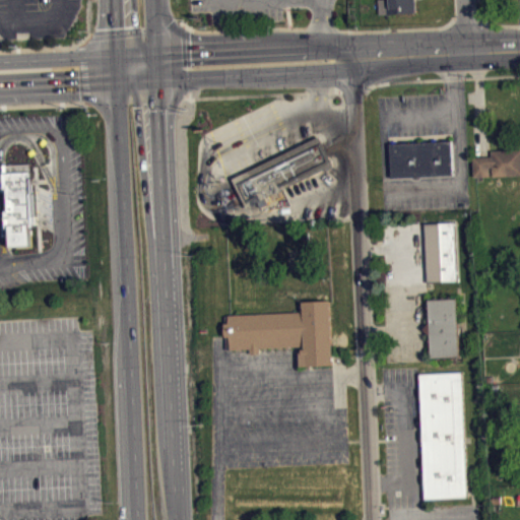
[(379,0),(379,14),(416,11),(415,0),(379,0)]
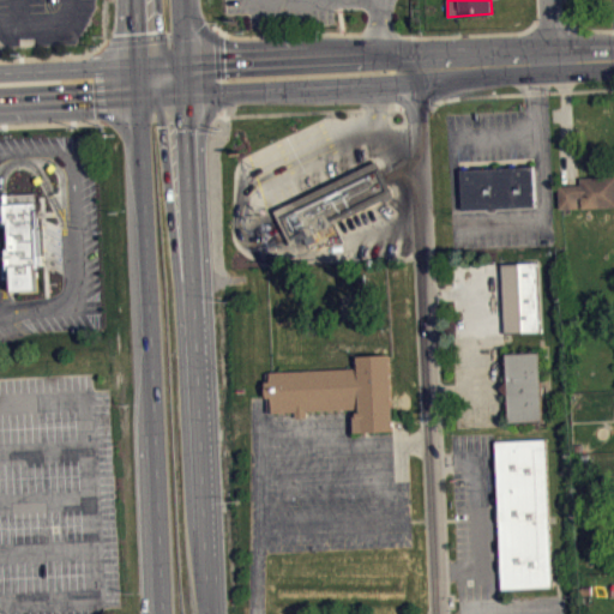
[(274,205),(378,156),(395,194),(293,246),(274,205)]
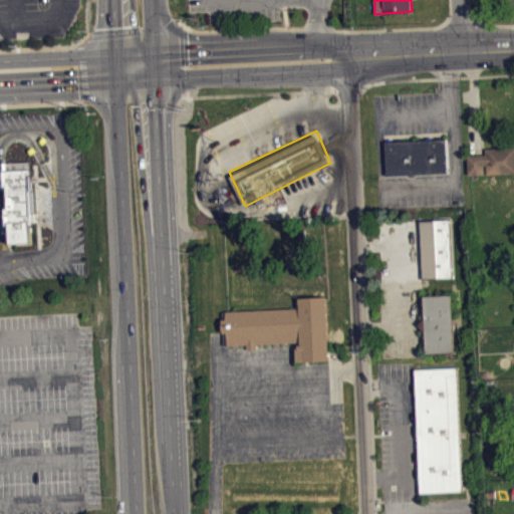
[(386,142),(388,176),(448,173),(446,138),(386,142)]
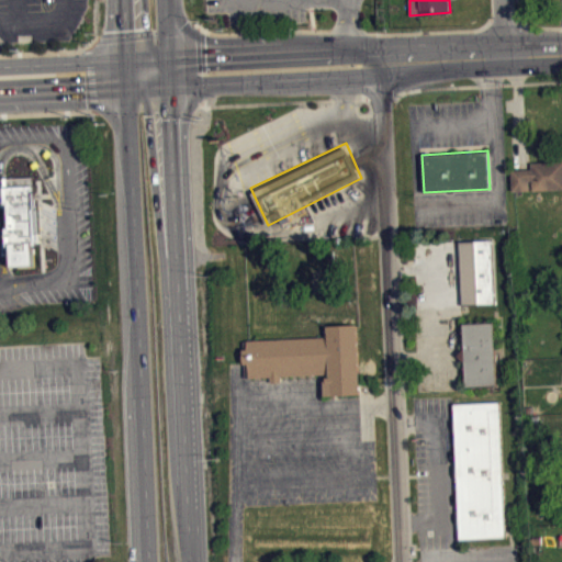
[(510,170),(513,191),(561,189),(561,160),(531,163),(531,169),(510,170)]
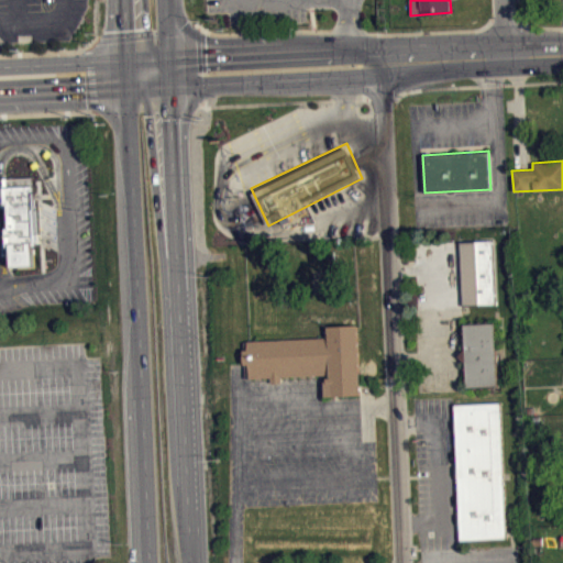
[(6,186),(6,202),(10,202),(11,227),(8,228),(8,244),(13,244),(13,266),(36,265),(35,244),(39,244),(37,241),(41,241),(41,233),(37,233),(37,225),(40,224),(39,208),(36,208),(35,185),(6,186)]
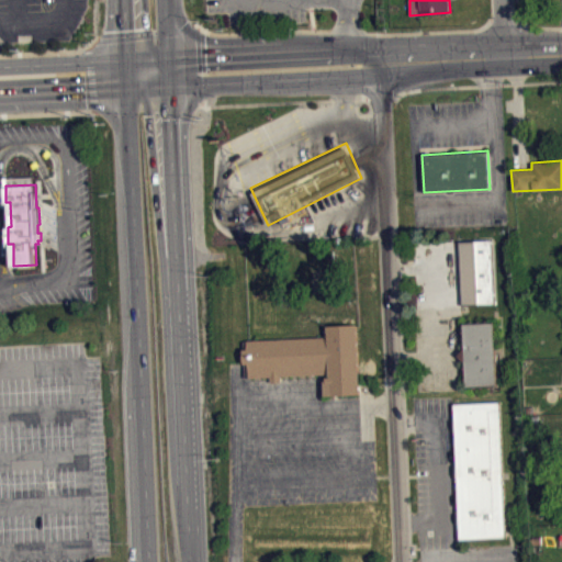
[(460,240),(463,304),(492,303),(490,238),(460,240)]
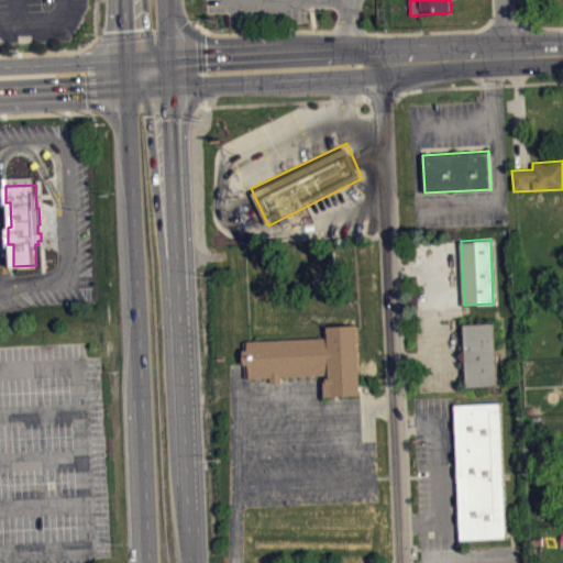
[(464,324),(467,386),(498,385),(495,322),(464,324)]
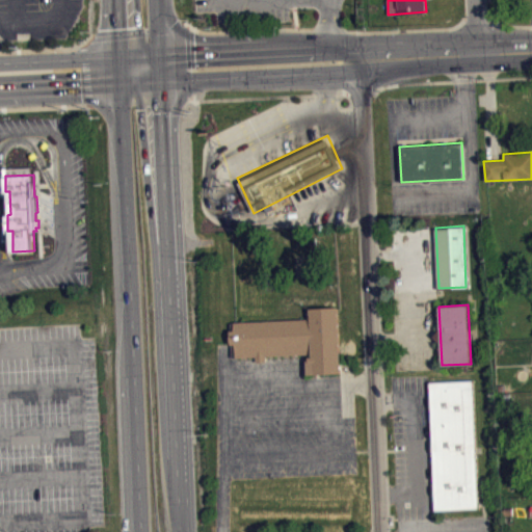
[(231,321),(311,318),(311,308),(340,307),(342,373),(340,373),(310,374),(309,353),(233,356),(231,321)]
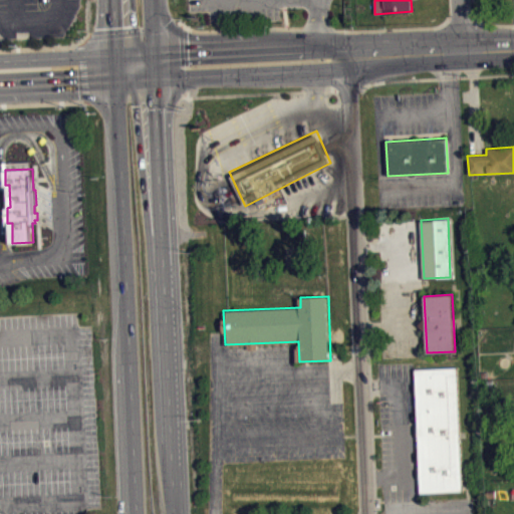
[(415,369),(421,492),(462,491),(456,367),(415,369)]
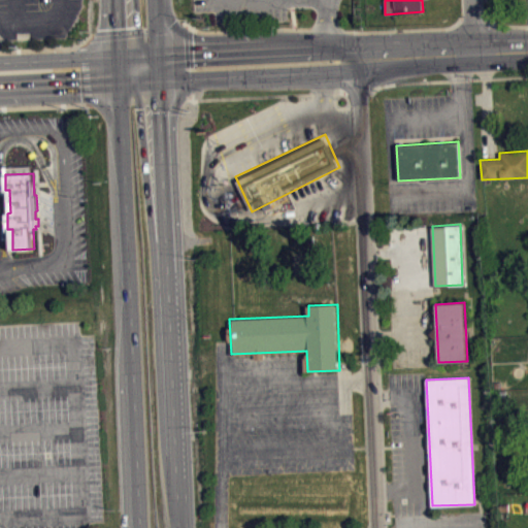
All buildings are outlined.
